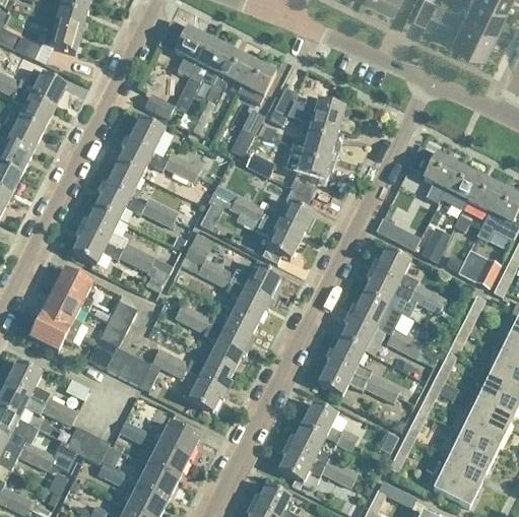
[(88,6),(67,0),(63,0),(56,23),(81,30),(88,6)]
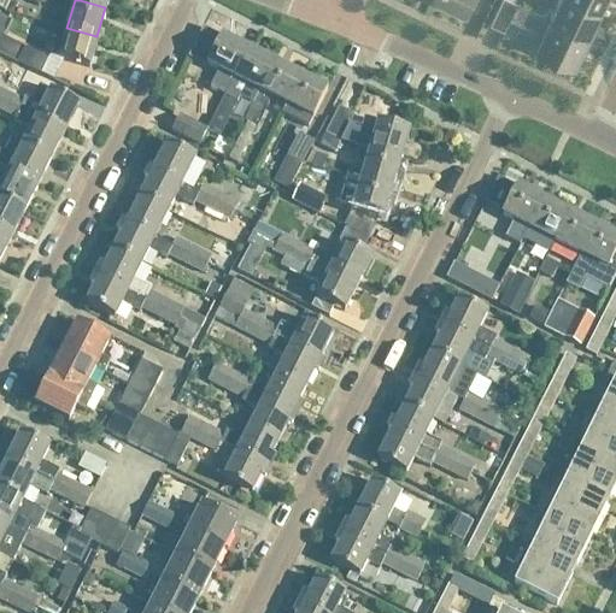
[(588,24),(551,6),(538,0),(498,0),(492,12),(505,18),(511,5),(544,21),(538,34),(562,46),(559,51),(576,59),(588,36),(584,34),(588,24)]
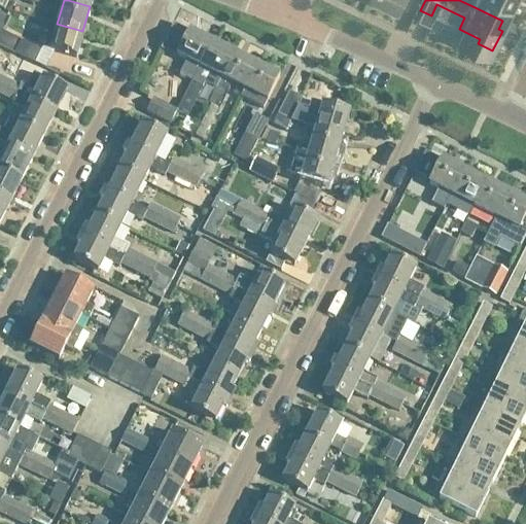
[(472,0),(470,5),(502,21),(513,0),(472,0)]
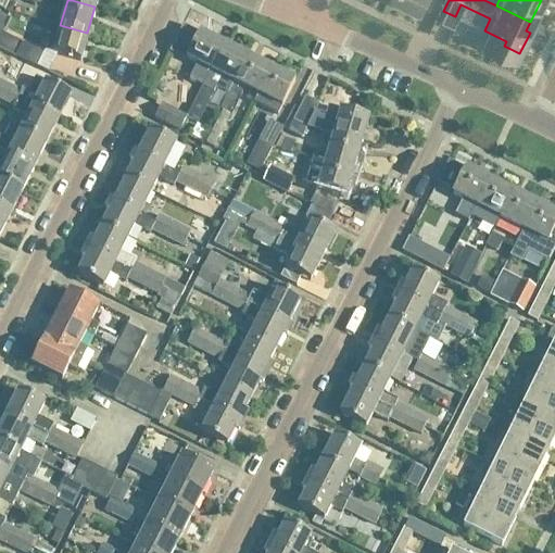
[(184,21),(171,47),(186,55),(200,29),(184,21)]
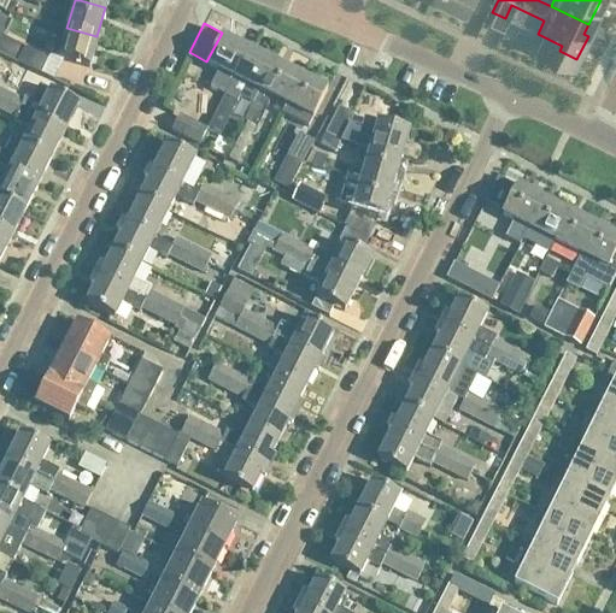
[(97,36),(66,28),(54,24),(52,34),(57,35),(52,53),(88,64),(97,36)]
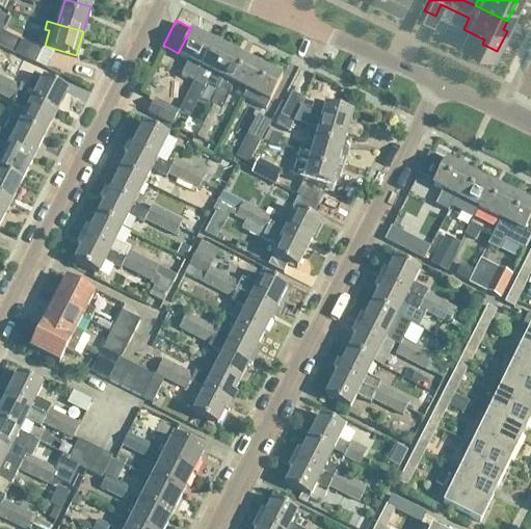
[(0,27),(0,45),(7,50),(8,48),(15,51),(35,61),(42,48),(21,37),(1,28),(0,27)]
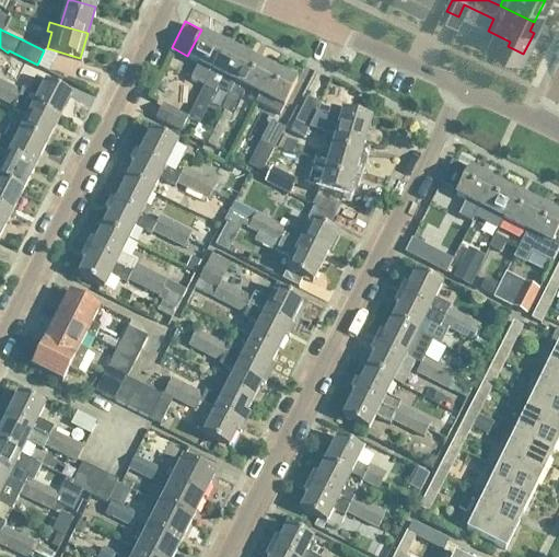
[(187,56),(198,60),(190,77),(204,83),(212,68),(225,42),(201,30),(187,56)]
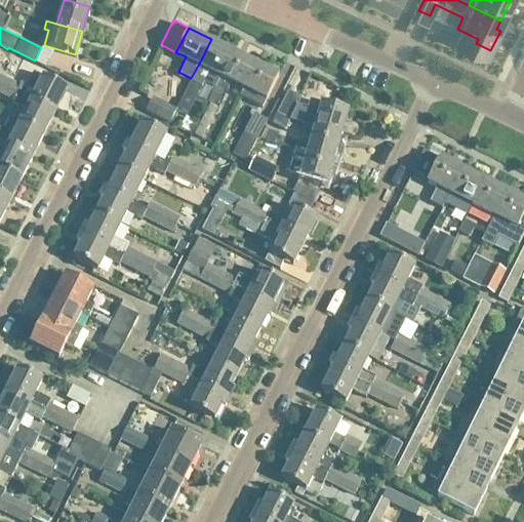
[(199,64),(191,78),(202,84),(204,80),(215,86),(220,75),(234,50),(211,39),(199,64)]
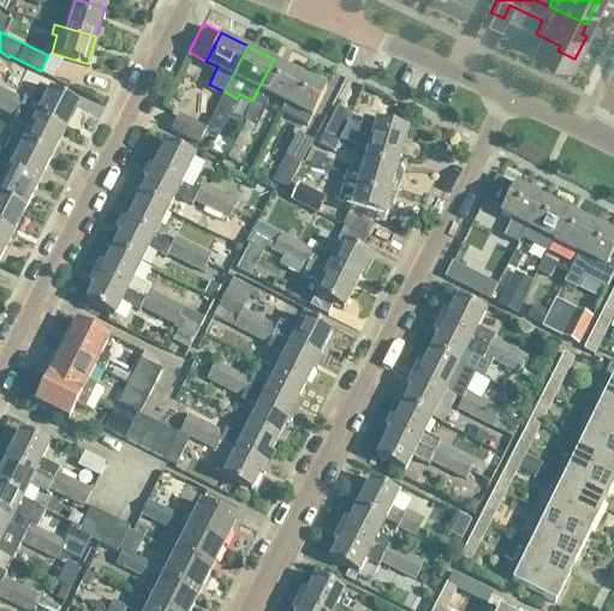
[(274,59),(258,88),(252,101),(243,119),(256,125),(270,94),(285,101),(299,72),(274,59)]
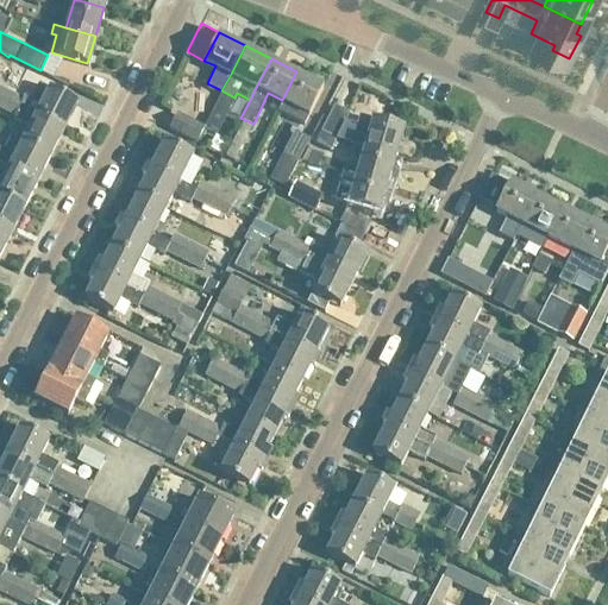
[(282,100),(279,108),(305,123),(309,114),(324,86),(296,71),(282,100)]
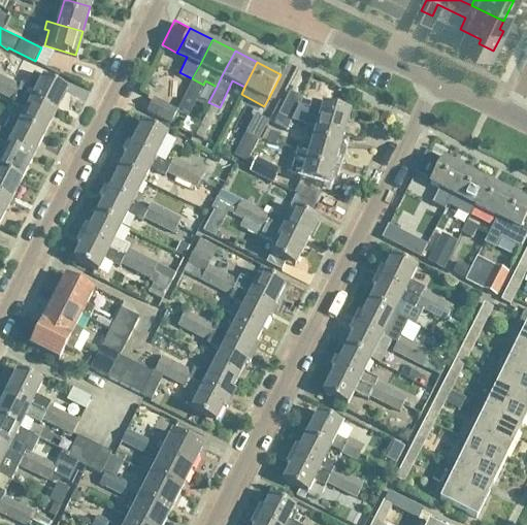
[(20,84),(17,90),(31,97),(30,99),(55,110),(67,87),(42,74),(34,70),(27,84),(21,80),(20,84)]
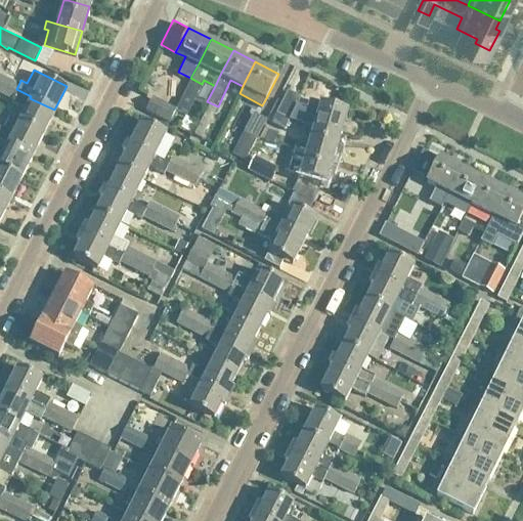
[(4,76),(0,82),(0,90),(12,97),(16,89),(19,83),(4,76)]
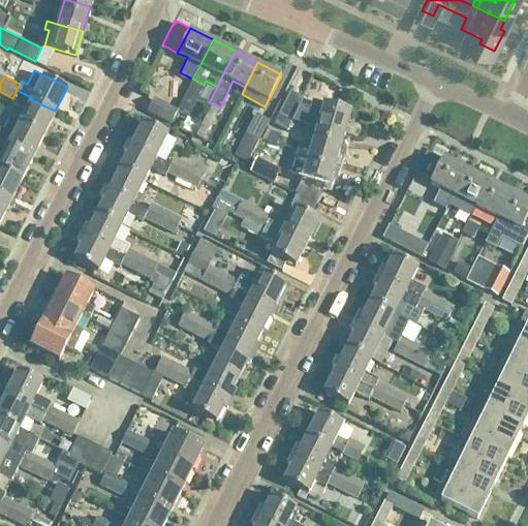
[(188,115),(204,85),(192,79),(178,107),(177,110),(188,115)]
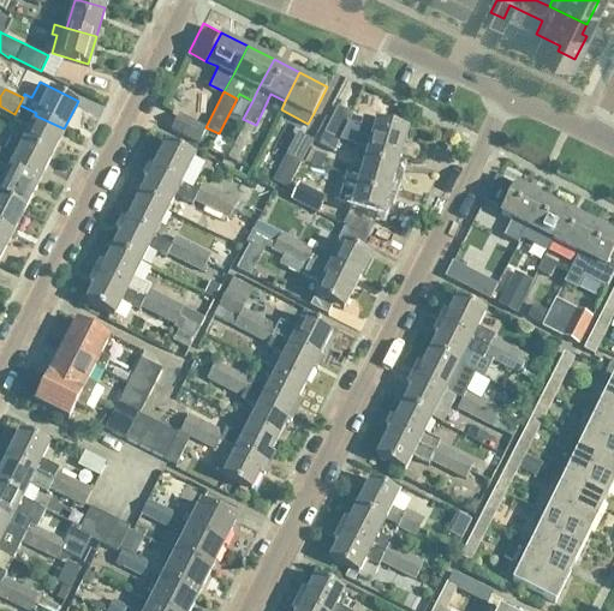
[(338,103),(323,131),(338,138),(339,138),(353,111),(338,103)]
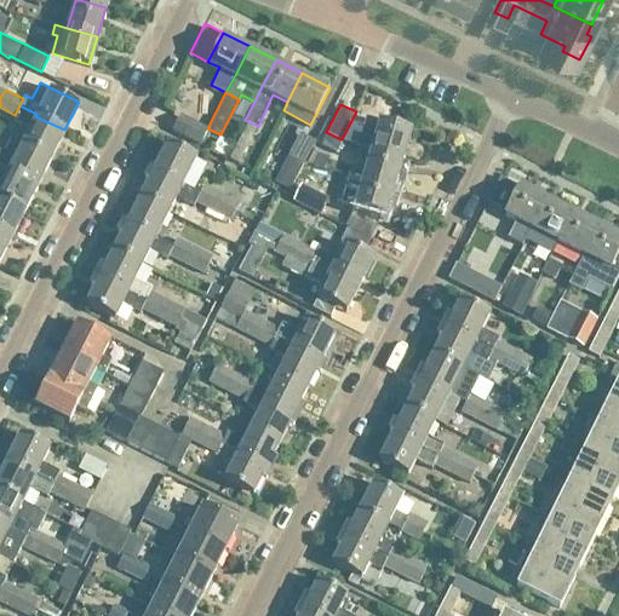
[(15,115),(12,119),(29,127),(22,143),(51,157),(64,130),(35,116),(36,114),(19,105),(15,115)]
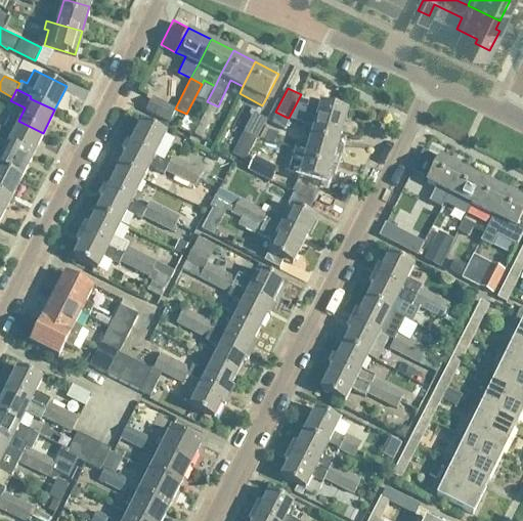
[(175,109),(176,106),(153,94),(145,110),(169,121),(175,109)]
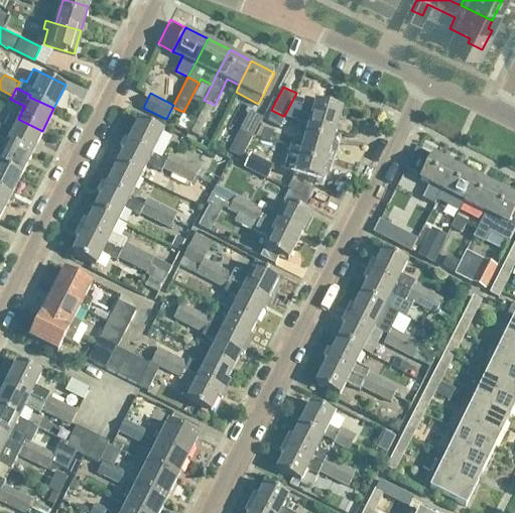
[(291,102),(284,116),(297,120),(309,124),(335,132),(343,108),(316,100),(304,96),(302,105),(291,102)]
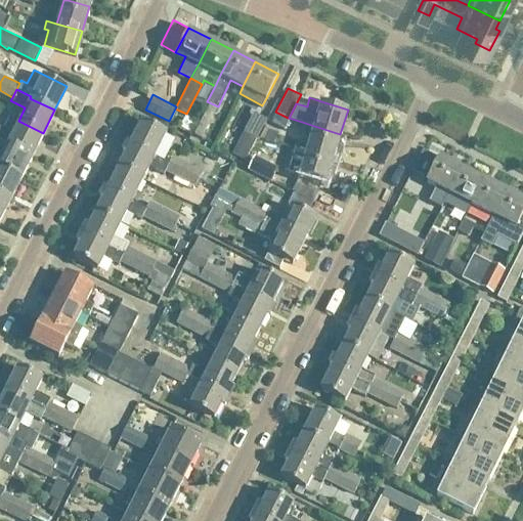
[(202,136),(216,106),(207,101),(191,132),(202,136)]
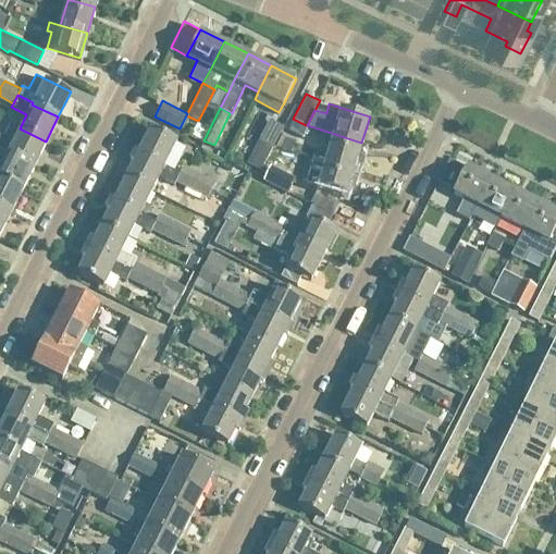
[(306,125),(293,119),(287,128),(301,136),(307,125),(306,125)]
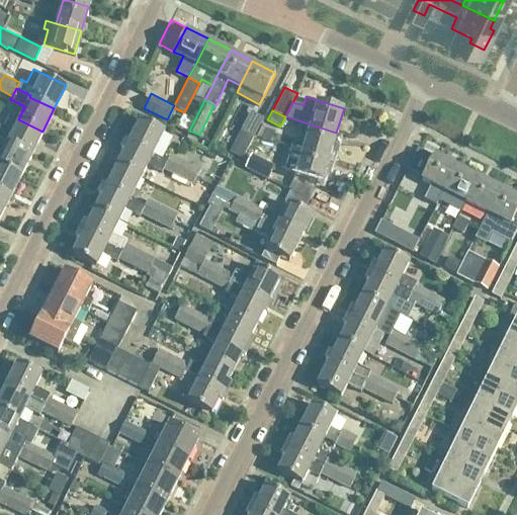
[(0,137),(31,153),(42,132),(18,119),(9,114),(3,126),(0,124),(0,137)]
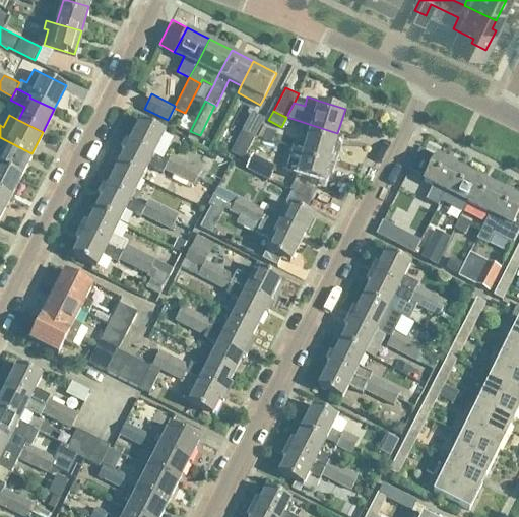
[(128,142),(152,154),(165,130),(140,118),(128,142)]
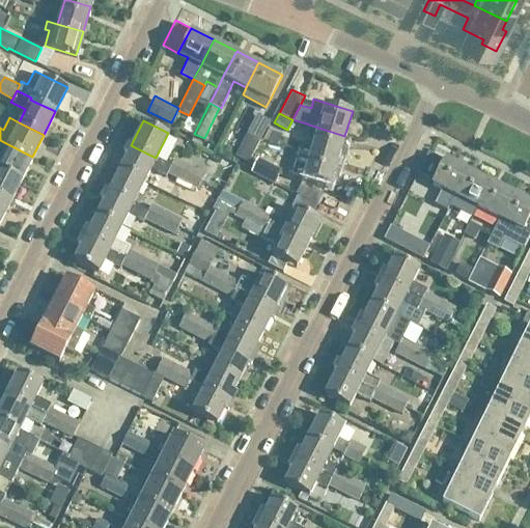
[(263,138),(272,141),(277,130),(269,127),(263,138)]
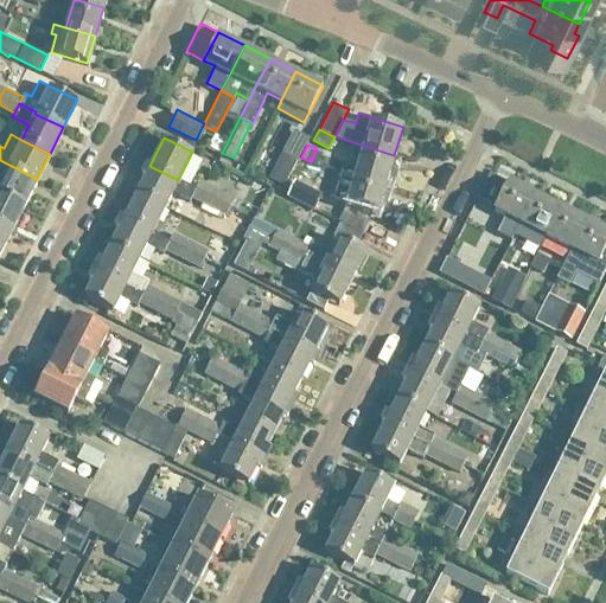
[(364,146),(355,173),(386,183),(394,155),(364,146)]
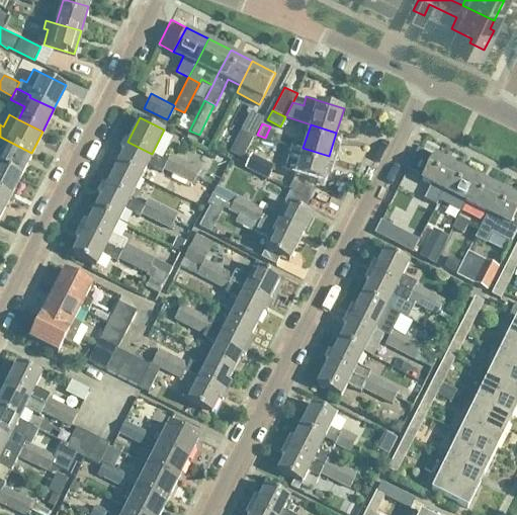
[(241,127),(229,151),(242,157),(254,135),(241,127)]
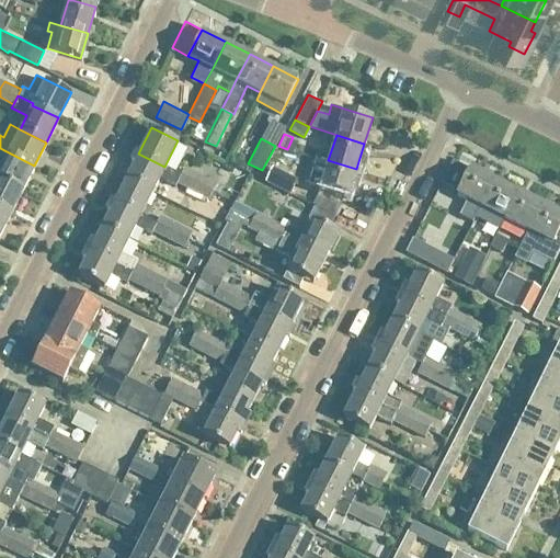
[(0,179),(22,191),(34,166),(0,148),(0,179)]
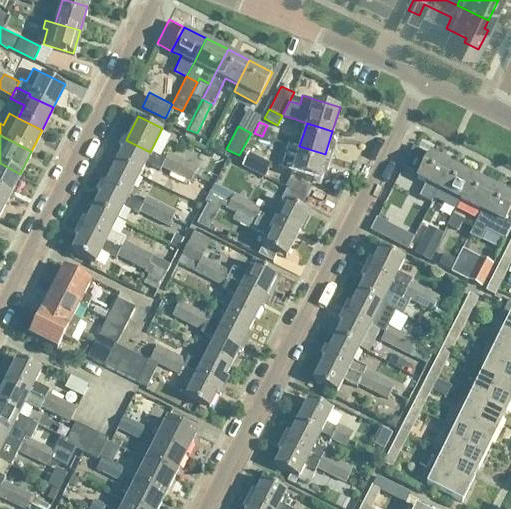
[(138,175),(145,162),(159,169),(164,159),(150,152),(126,140),(123,138),(118,147),(122,149),(115,163),(138,175)]
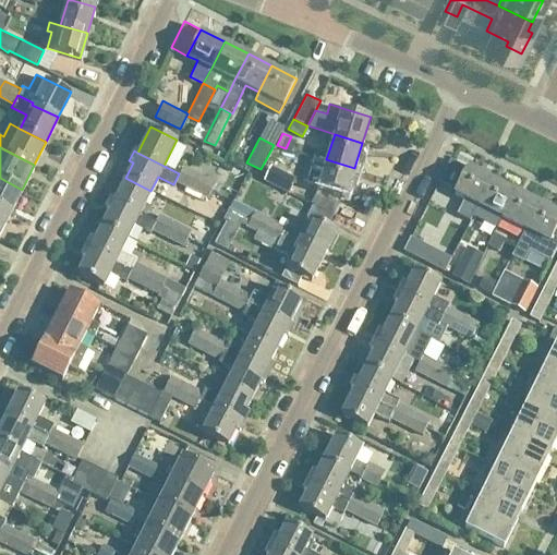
[(314,156),(306,181),(346,193),(353,168),(326,159),(316,157),(314,156)]
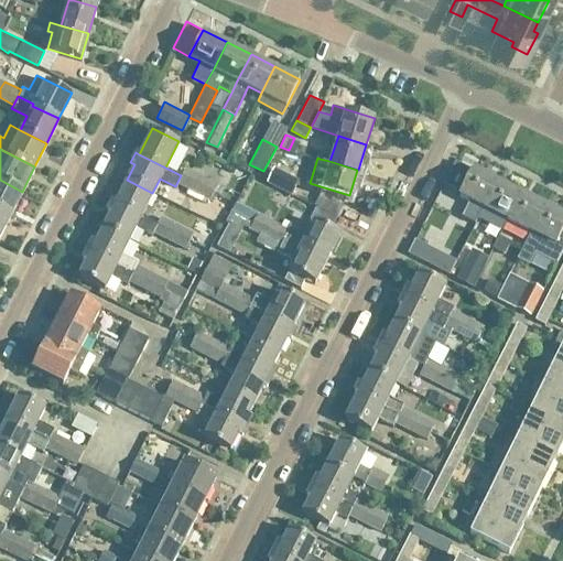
[(299,179),(273,165),(267,181),(291,193),(299,179)]
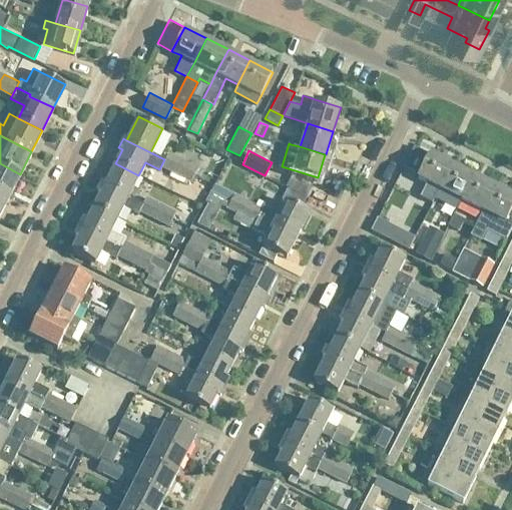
[(175,172),(182,158),(169,152),(162,165),(175,172)]
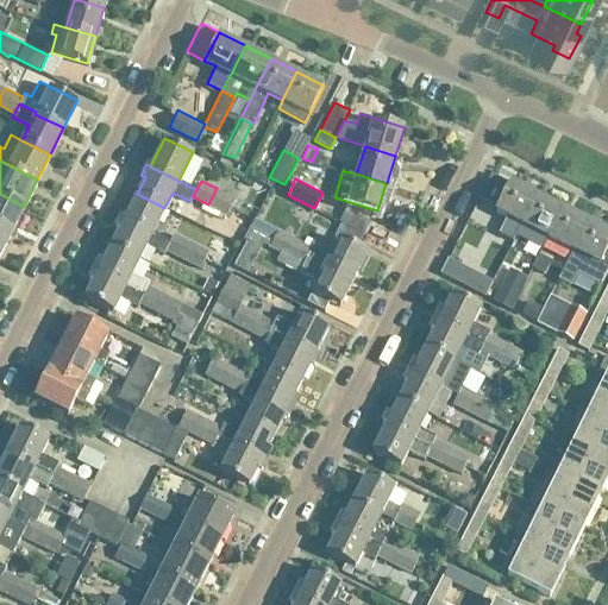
[(522,222),(537,194),(509,181),(495,208),(507,214),(499,231),(513,239),(522,222)]
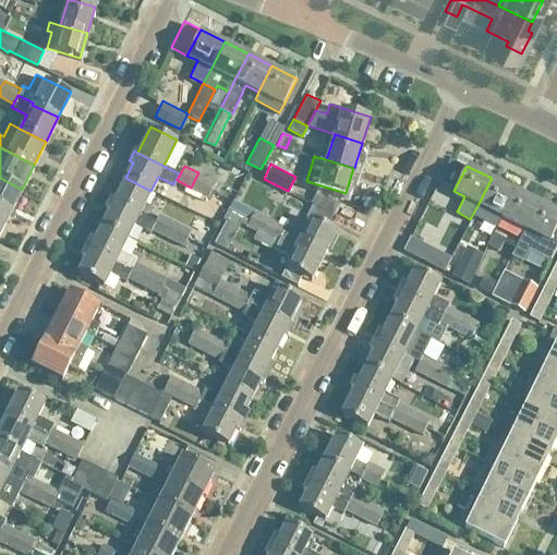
[(198,172),(191,188),(207,195),(215,181),(198,172)]
